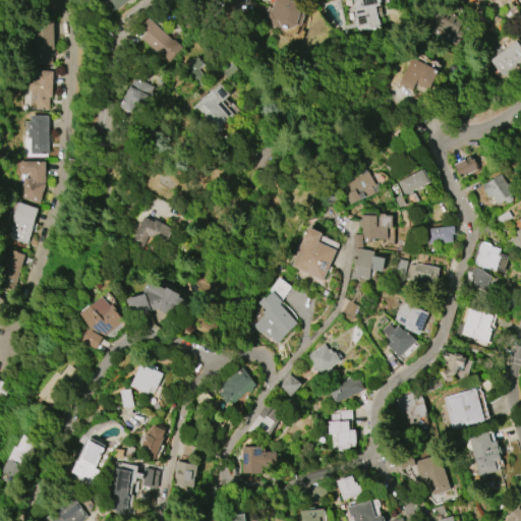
[(107,0),(128,0),(115,10),(107,0)]
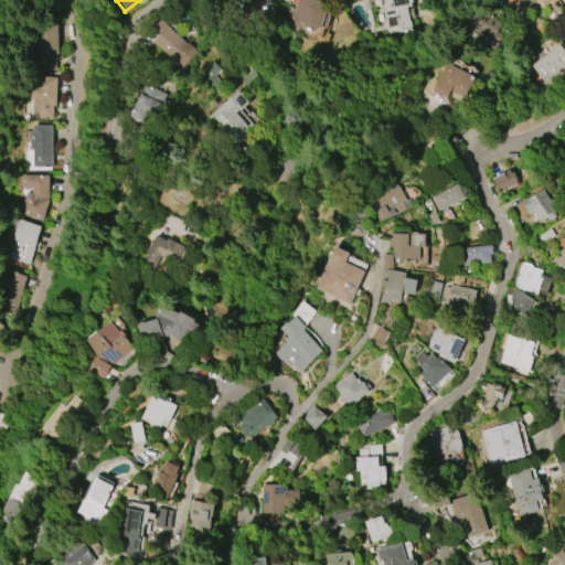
[(297,0),(315,0),(323,2),(327,11),(322,28),(313,31),(306,29),(305,32),(284,25),(288,9),(294,10),(297,0)]
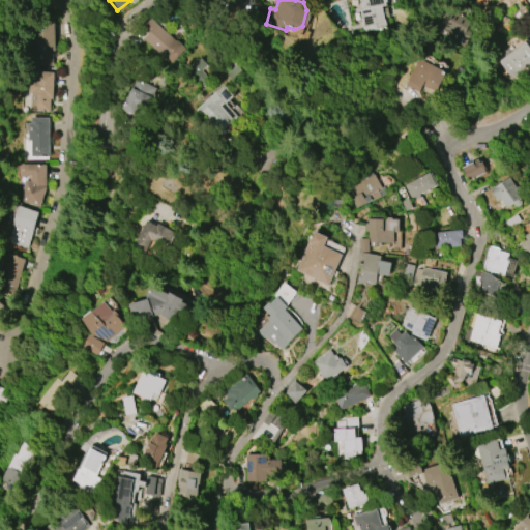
[(382,6),(384,20),(385,19),(386,26),(385,26),(386,27),(365,31),(364,29),(363,29),(361,22),(363,21),(363,19),(362,19),(361,11),(361,9),(363,9),(362,3),(363,2),(362,0),(385,0),(386,5),(382,6)]
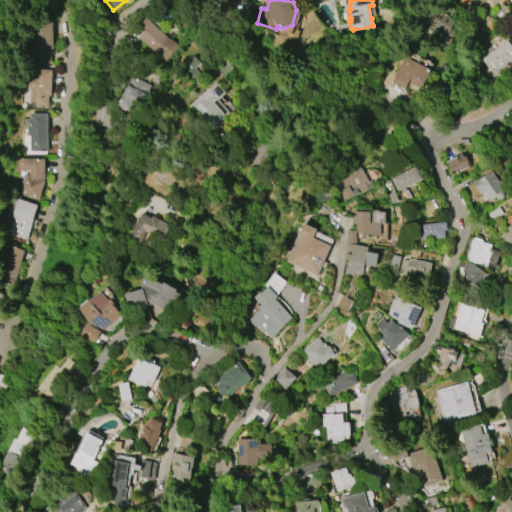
[(448,45),(406,25),(414,10),(422,14),(426,6),(447,16),(444,21),(452,25),(448,33),(452,35),(448,45)]
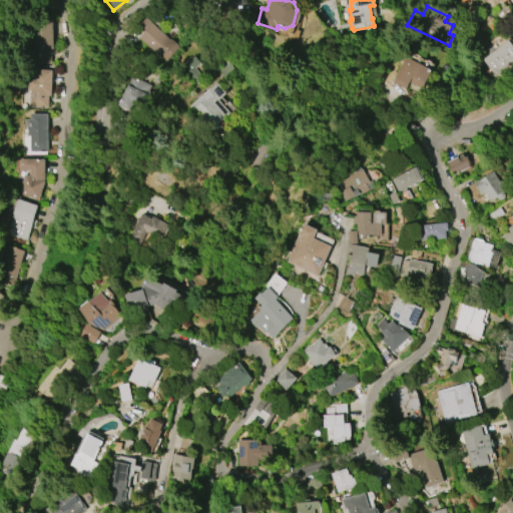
[(148,18),(173,41),(159,55),(140,37),(144,33),(139,28),(148,18)]
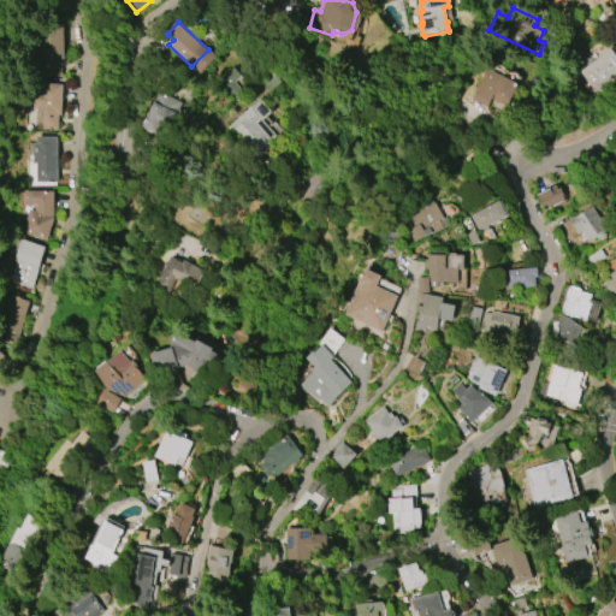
[(41,76),(64,77),(65,34),(42,33),(41,76)]
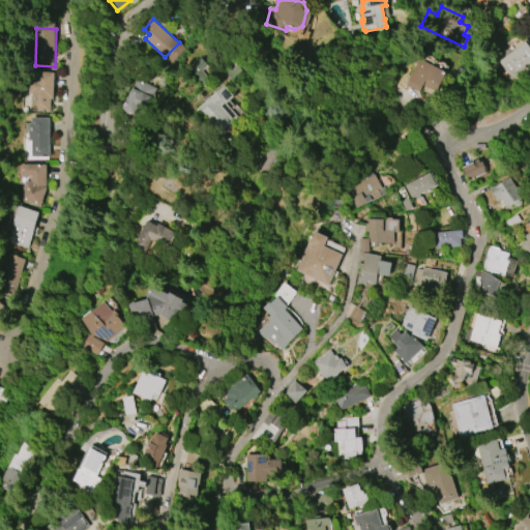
[(494,64),(525,42),(529,49),(529,62),(505,81),(494,64)]
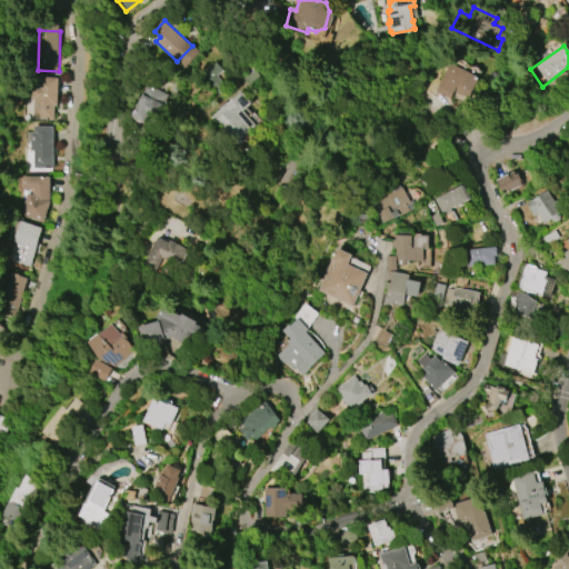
[(218,92),(203,76),(218,63),(223,69),(217,76),(226,86),(218,92)]
